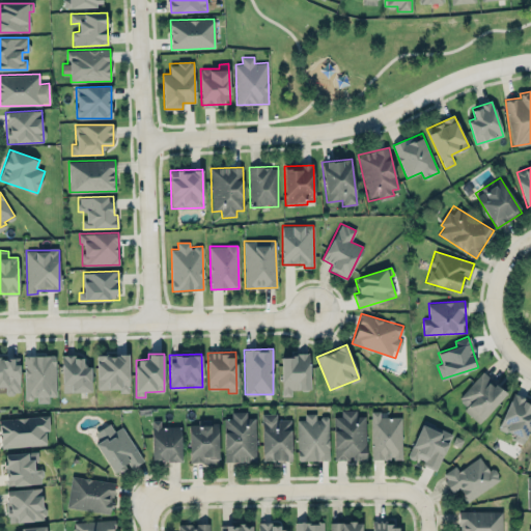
[(24,356),(24,399),(37,399),(37,400),(56,399),(55,355),(24,356)]
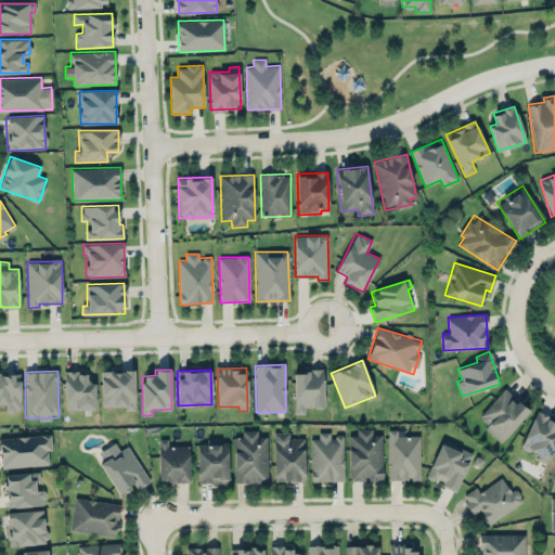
[(101,407),(125,407),(125,410),(134,410),(134,371),(101,371),(101,407)]
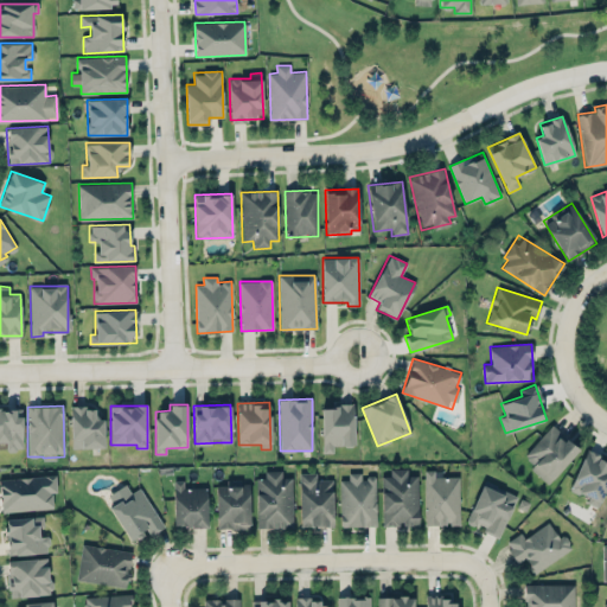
[(355,406),(323,406),(321,453),(333,453),(333,445),(353,446),(355,406)]
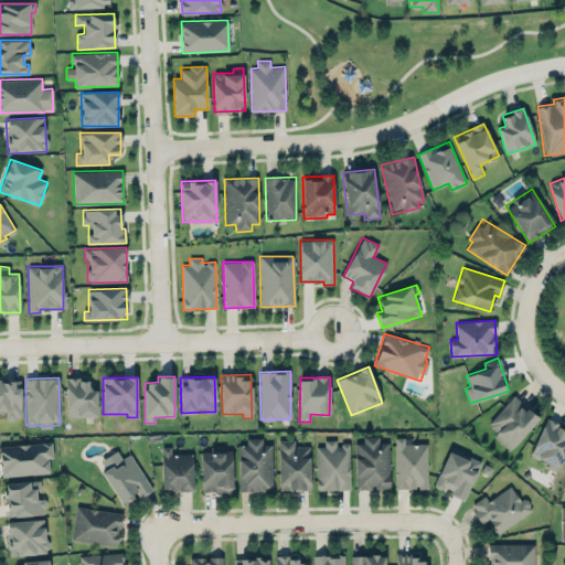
[(97,390),(88,391),(88,379),(65,379),(66,417),(97,416),(97,390)]
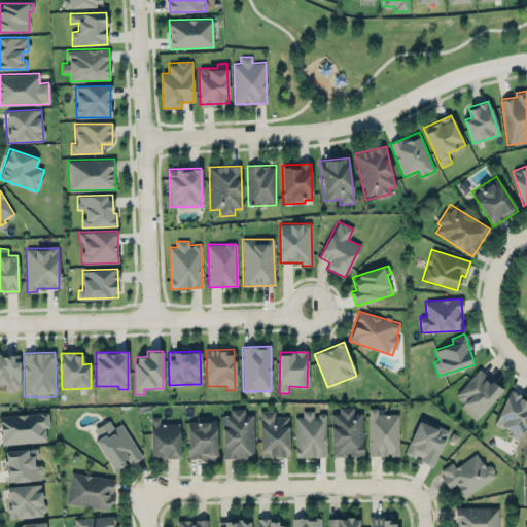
[(0,355),(0,390),(20,390),(19,355),(0,355)]
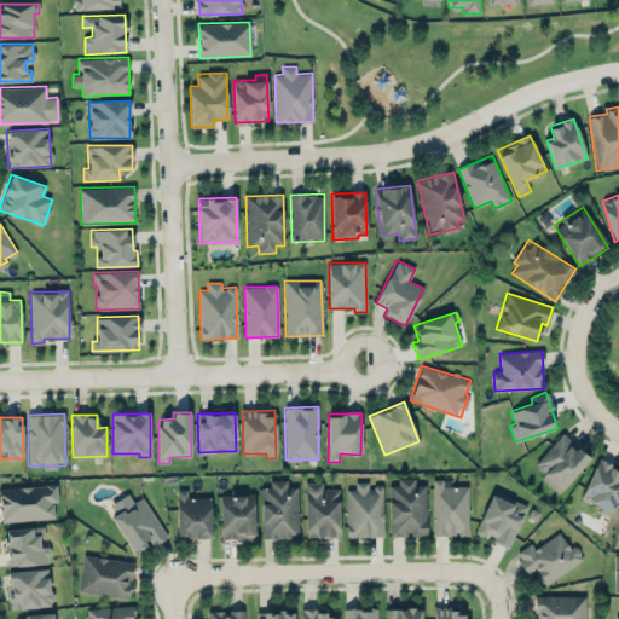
[(590,457),(562,433),(534,464),(544,473),(541,478),(557,493),(590,457)]
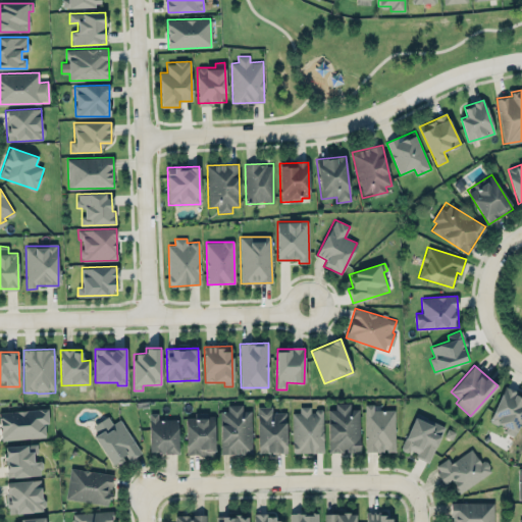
[(521,415),(521,396),(504,388),(489,420),(507,428),(505,432),(514,435),(521,415)]
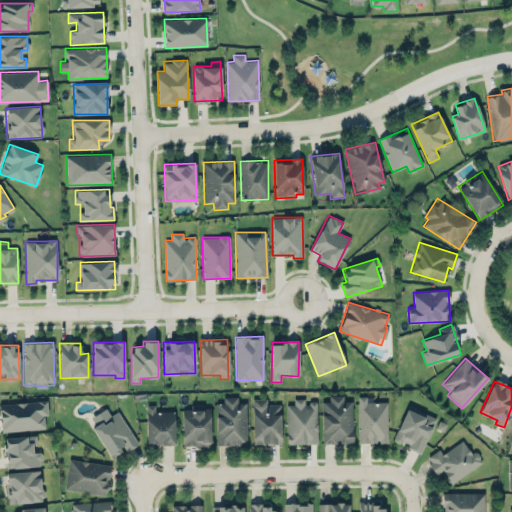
[(352,401),(344,401),(343,395),(329,395),(329,402),(321,402),(322,444),(353,443),(352,401)]
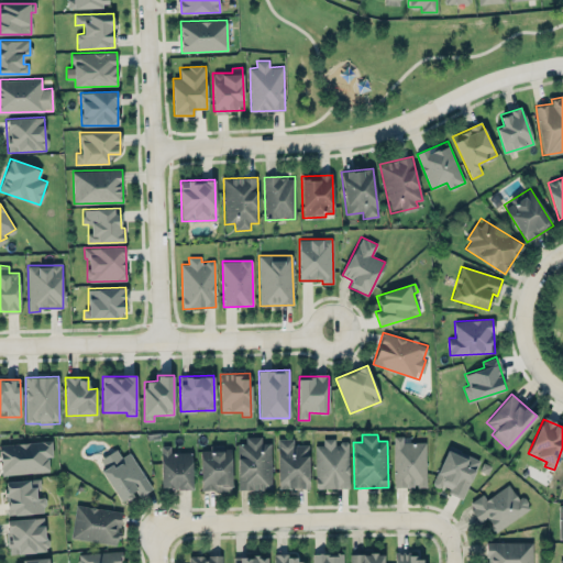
[(426,441),(410,442),(410,435),(394,437),(395,486),(427,486),(426,441)]
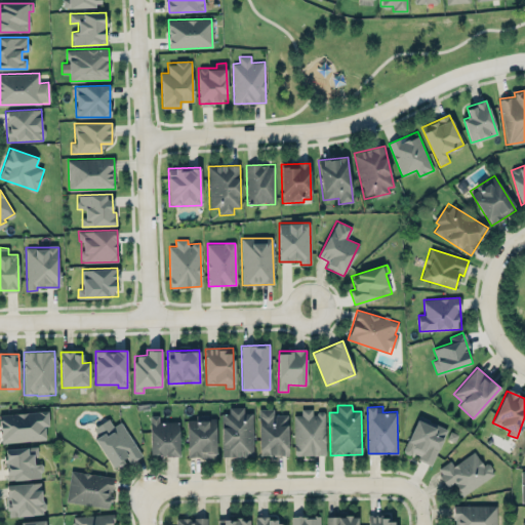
[(253,412),(244,413),(244,407),(229,407),(229,413),(221,413),(223,456),(254,456),(253,412)]
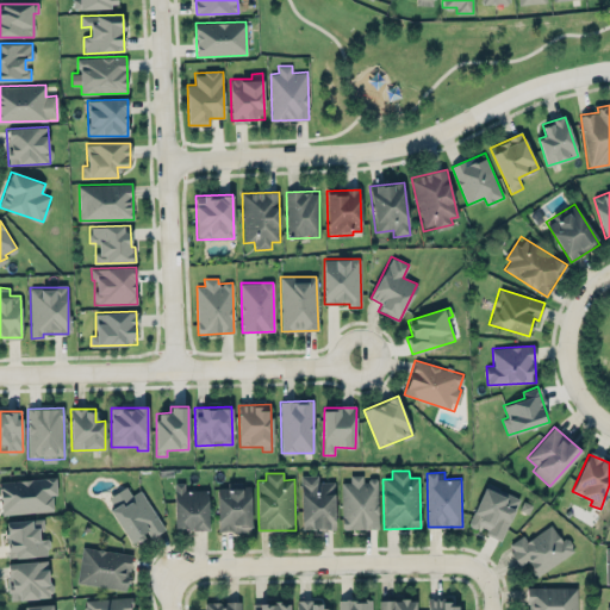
[(335,529),(334,481),(318,481),(318,474),(300,475),(302,529),(335,529)]
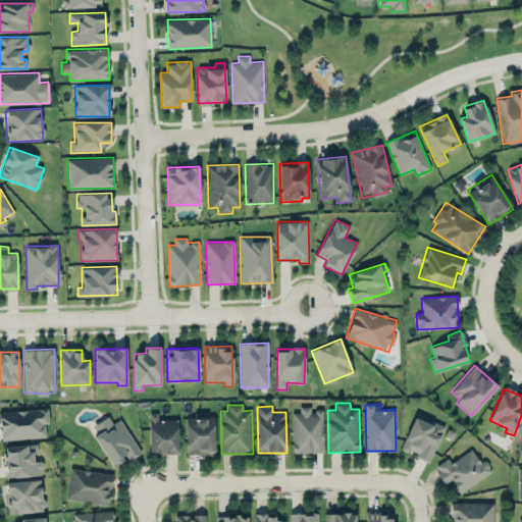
[(292,413),(293,453),(323,452),(323,410),(310,410),(310,406),(300,407),(300,413),(292,413)]
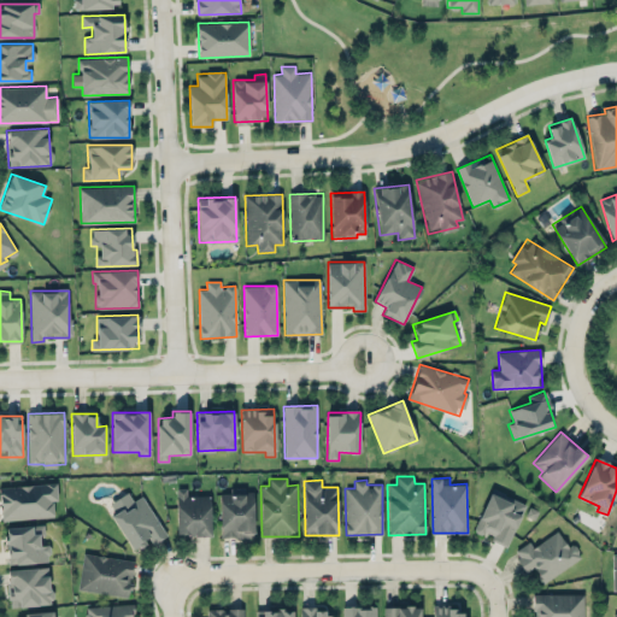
[(0,485),(0,517),(0,519),(53,517),(52,500),(57,500),(57,483),(0,485)]
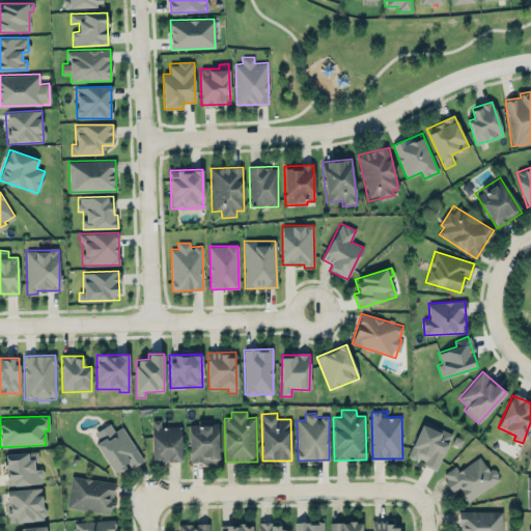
[(151,460),(180,460),(182,426),(160,426),(160,420),(152,420),(151,460)]
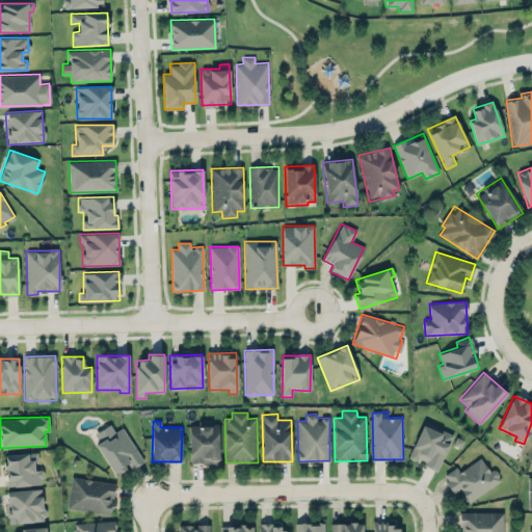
[(439,470),(453,432),(423,421),(408,458),(439,470)]
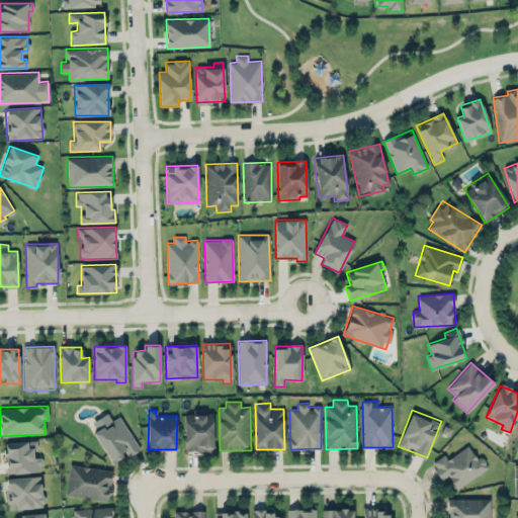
[(184,412),(185,451),(213,450),(212,412),(184,412)]
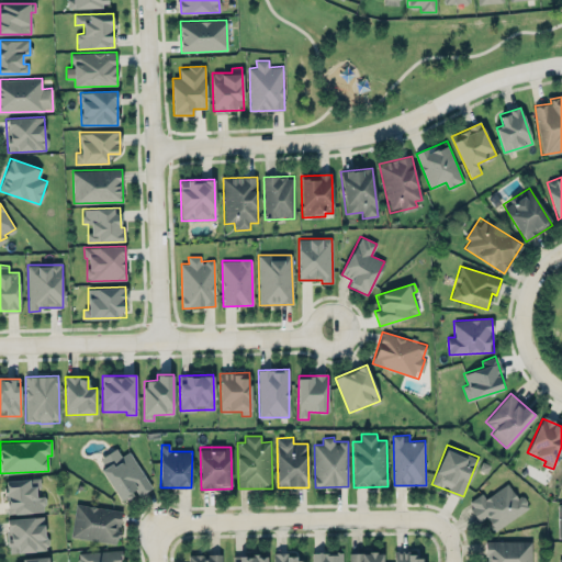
[(130,451),(121,456),(116,448),(99,458),(104,467),(101,468),(121,501),(137,491),(139,495),(152,487),(130,451)]
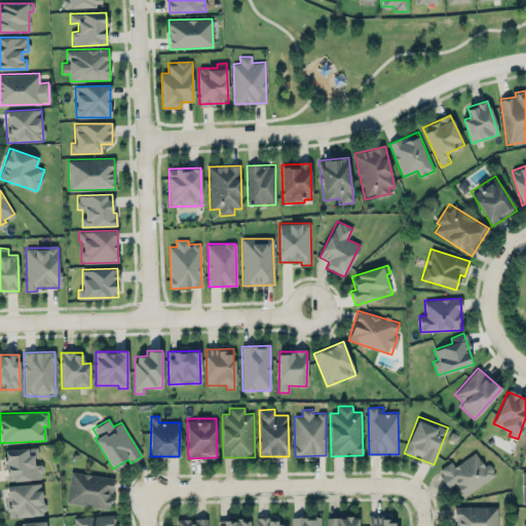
[(6,481),(42,479),(41,464),(34,464),(33,456),(37,456),(37,447),(4,449),(6,481)]
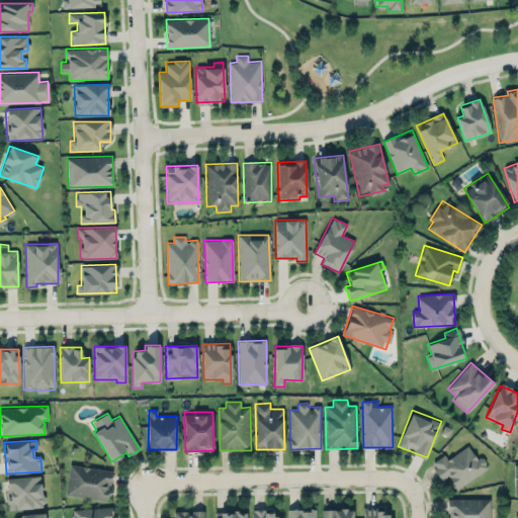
[(455,490),(489,467),(482,456),(478,459),(468,445),(447,459),(444,454),(431,463),(442,480),(447,477),(455,490)]
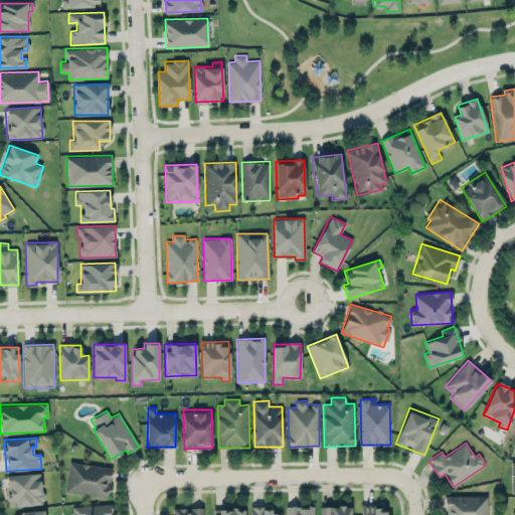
[(64,492),(107,498),(112,468),(69,462),(64,492)]
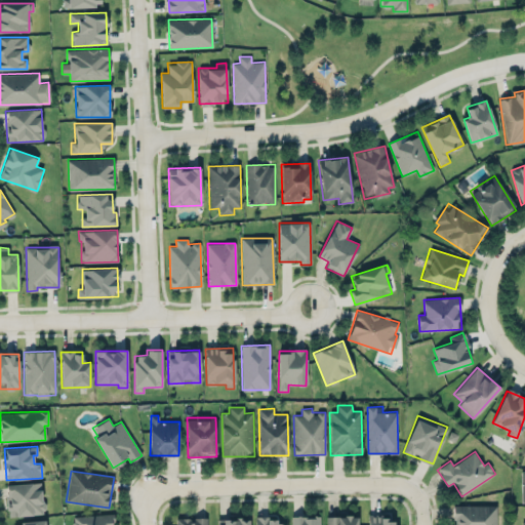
[(7,516),(43,515),(42,483),(6,484),(7,516)]
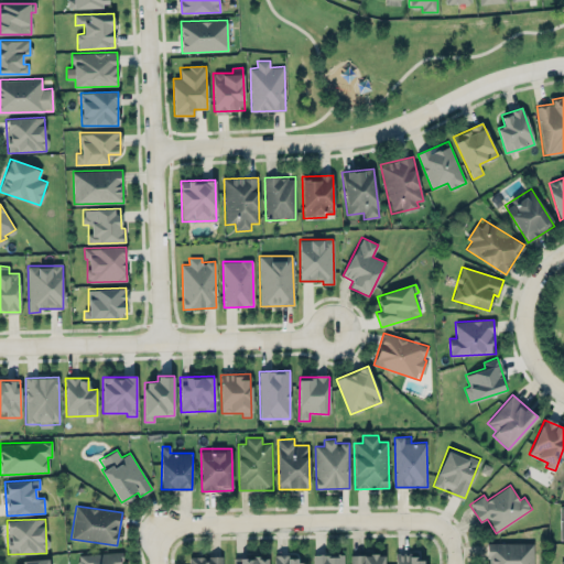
[(533,563),(533,542),(487,542),(487,563),(533,563)]
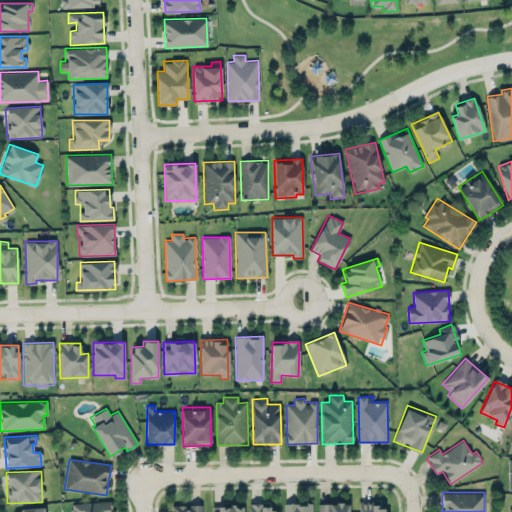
[(71,503),(71,511),(111,511),(111,501),(71,503)]
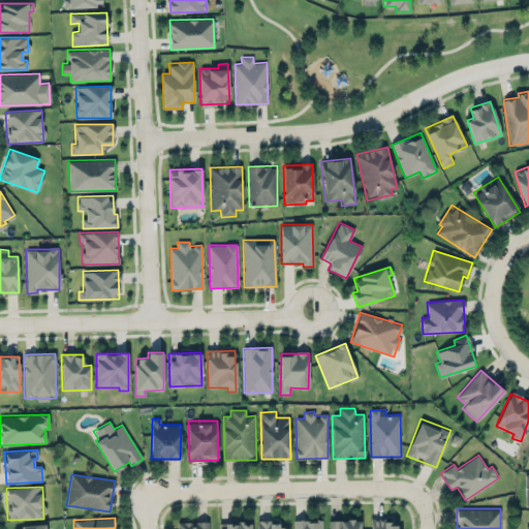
[(293,528),(321,528),(321,520),(293,520),(293,528)]
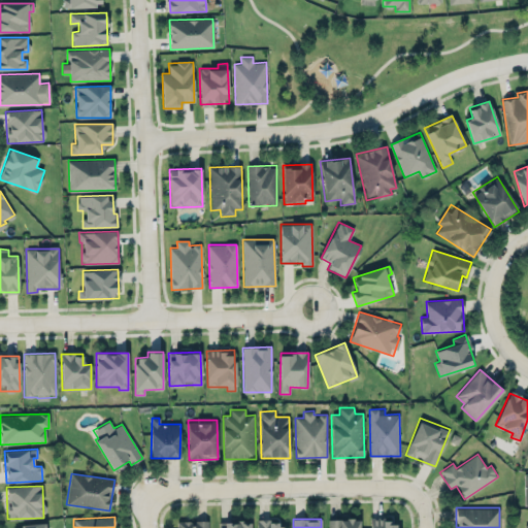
[(359,527),(360,519),(328,519),(328,527),(359,527)]
